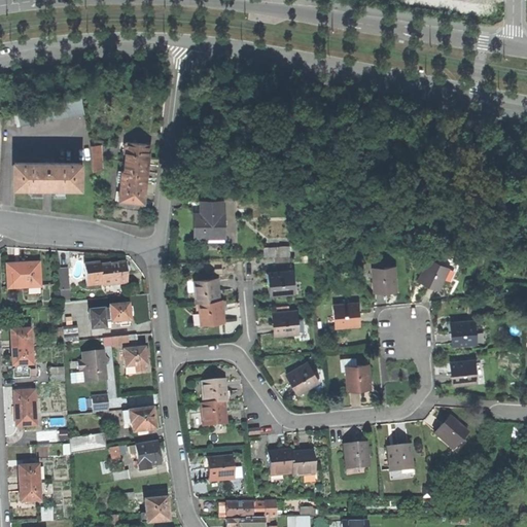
[(22,124),(86,111),(84,95),(19,107),(22,124)]
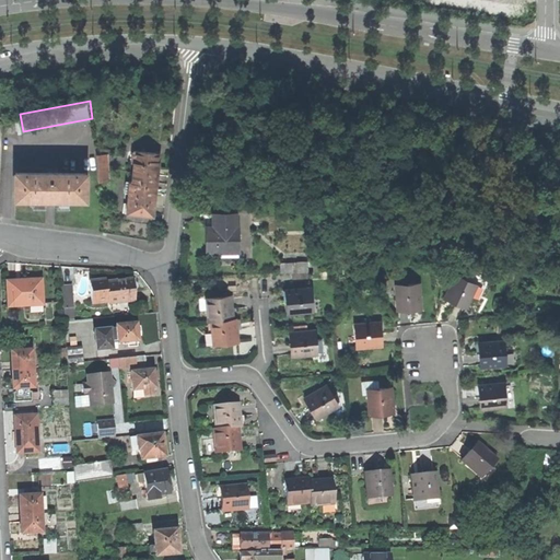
[(133,164),(132,173),(158,175),(159,162),(160,153),(136,151),(136,153),(132,153),(131,163),(133,164)]
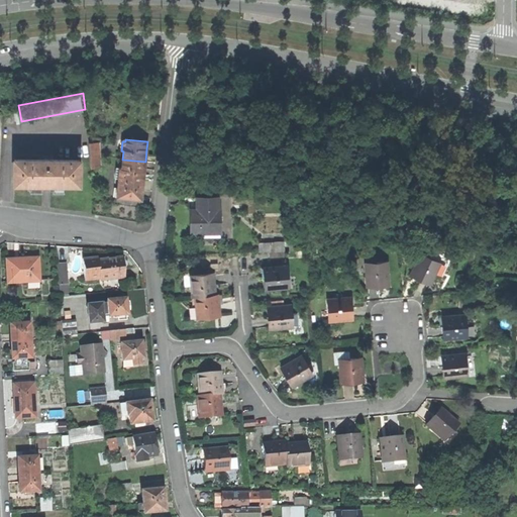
[(89,143),(89,156),(99,154),(98,142),(89,143)]
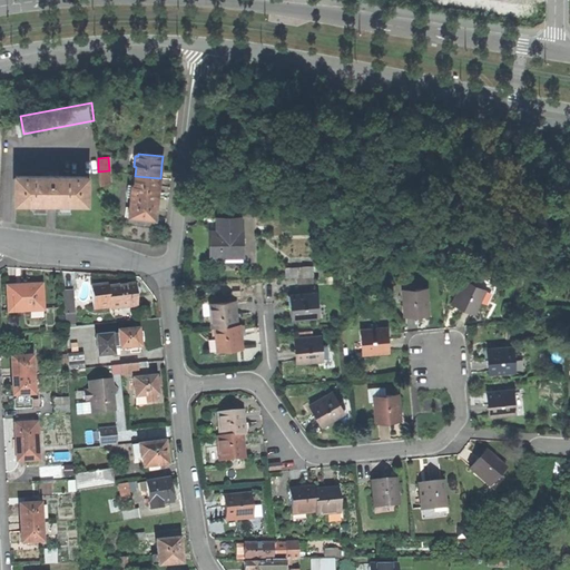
[(98,172),(99,186),(110,185),(109,170),(98,172)]
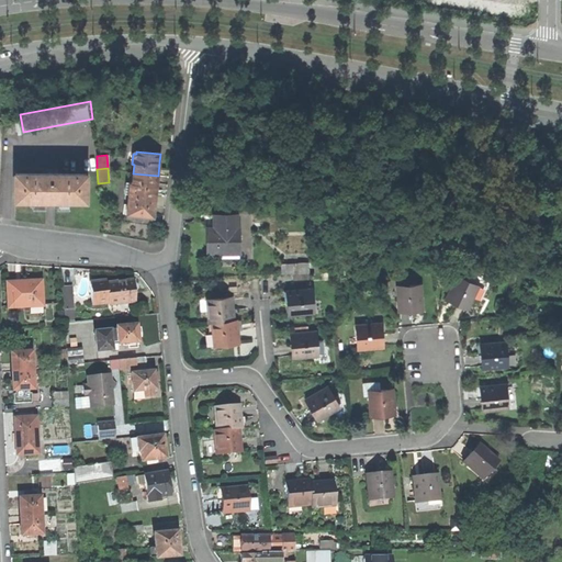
[(127,214),(154,216),(155,205),(157,187),(158,176),(133,173),(132,182),(131,182),(127,214)]
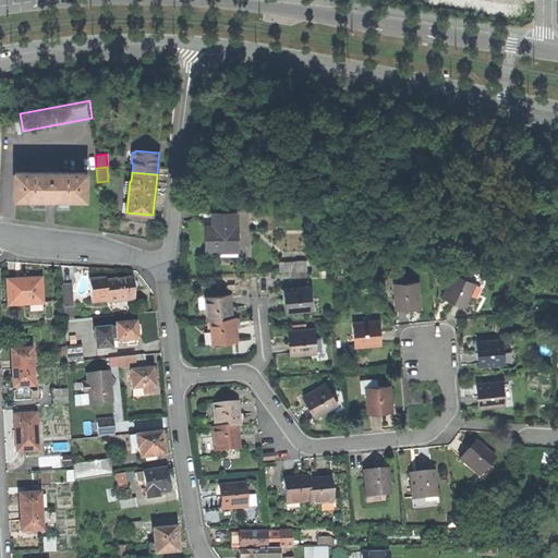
[(47,199),(57,201),(86,201),(86,174),(17,174),(16,199),(47,199)]
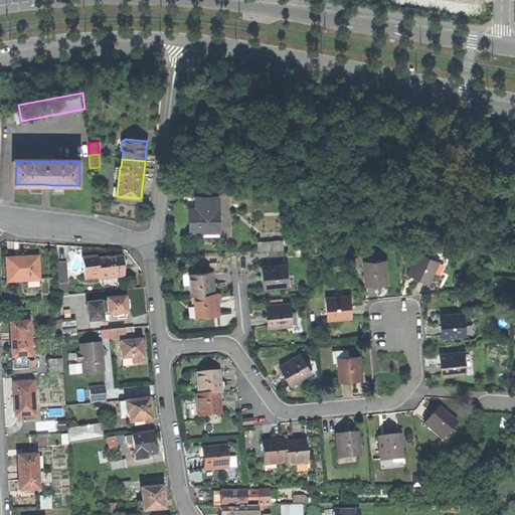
[(207,231),(207,227),(218,226),(218,224),(218,208),(217,208),(216,196),(196,197),(196,208),(194,208),(194,216),(190,217),(191,232),(207,231)]
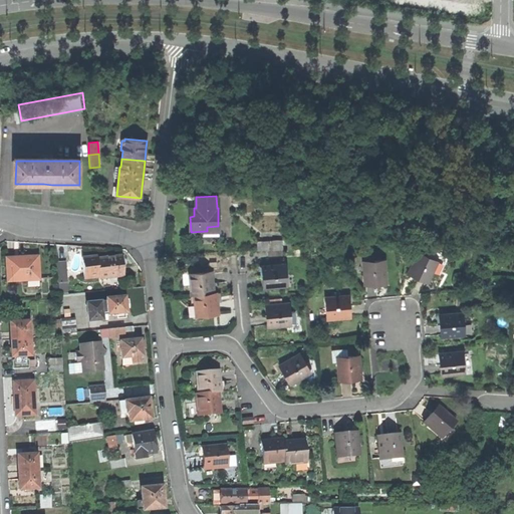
[(221,224),(218,224),(218,226),(207,227),(207,231),(210,231),(210,235),(221,234),(221,224)]
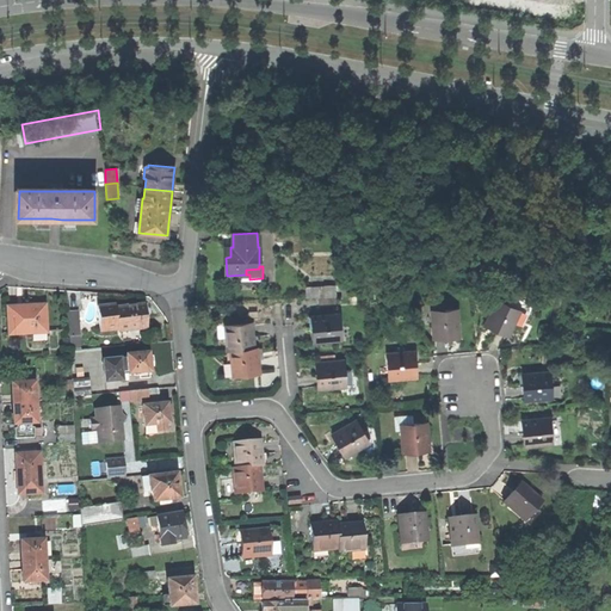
[(307,287),(308,298),(320,297),(320,304),(339,302),(338,284),(307,287)]
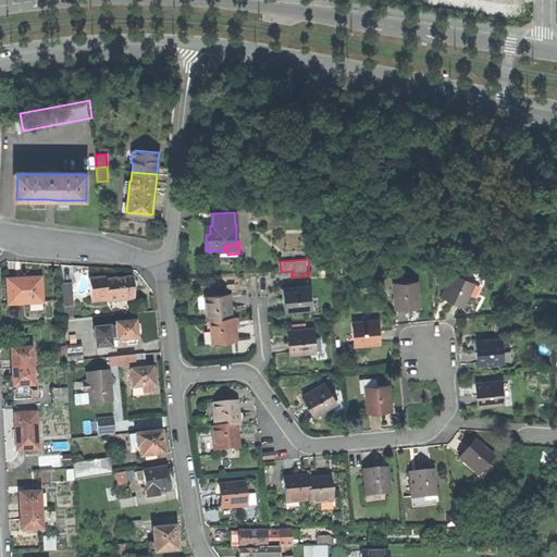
[(454,272),(443,295),(454,300),(465,305),(475,282),(454,272)]
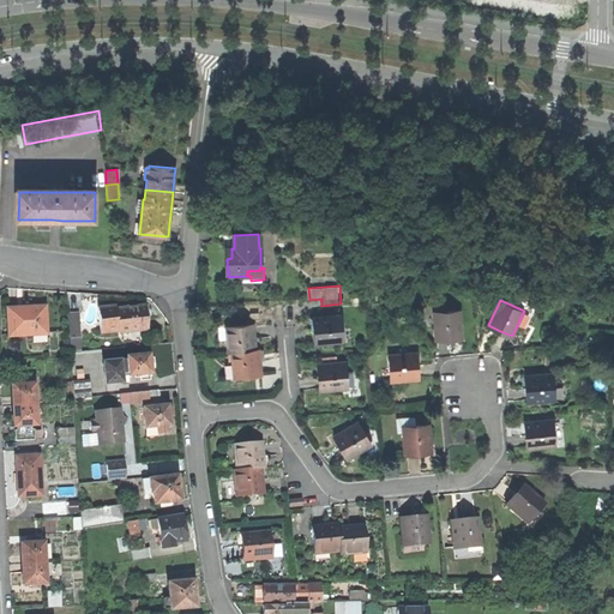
[(101,332),(119,331),(116,308),(116,306),(98,308),(101,332)]
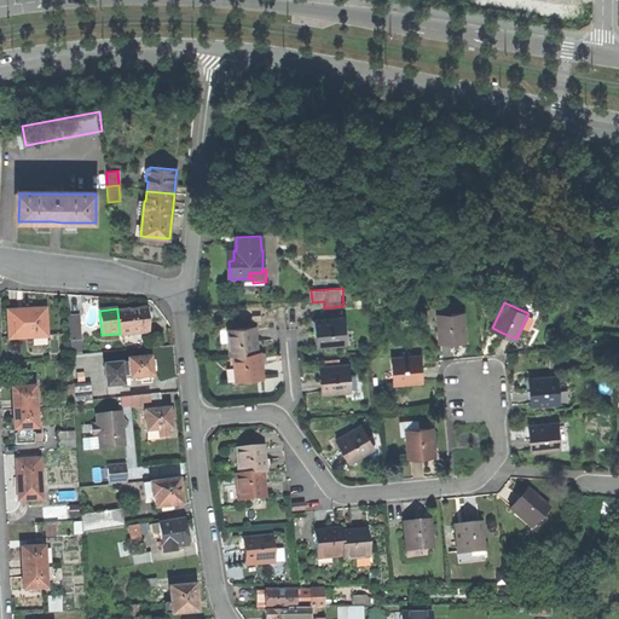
[(146,308),(117,311),(120,334),(120,336),(149,334),(148,322),(146,308)]
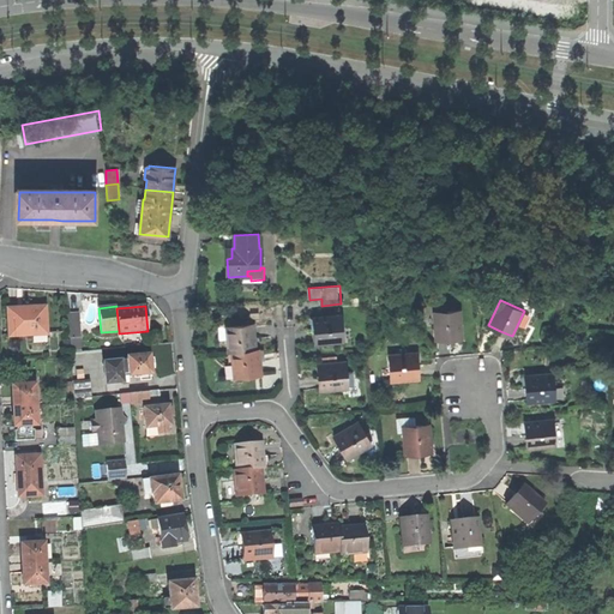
[(8,336),(46,333),(44,307),(26,308),(7,308),(8,336)]
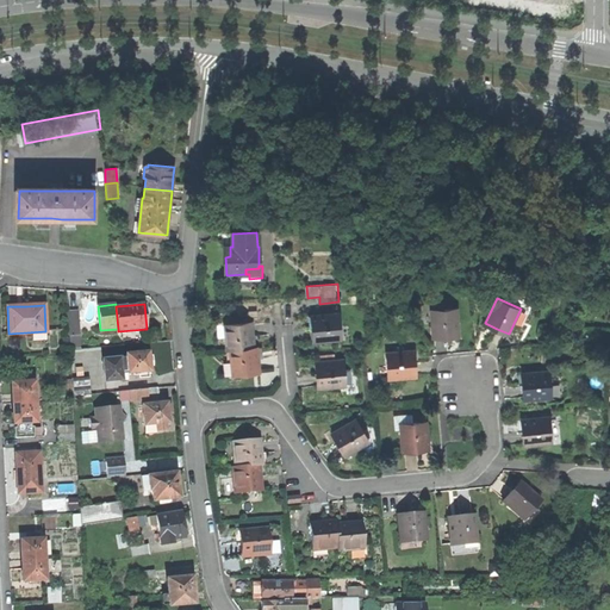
[(446,338),(460,338),(460,310),(433,310),(434,338),(446,338)]
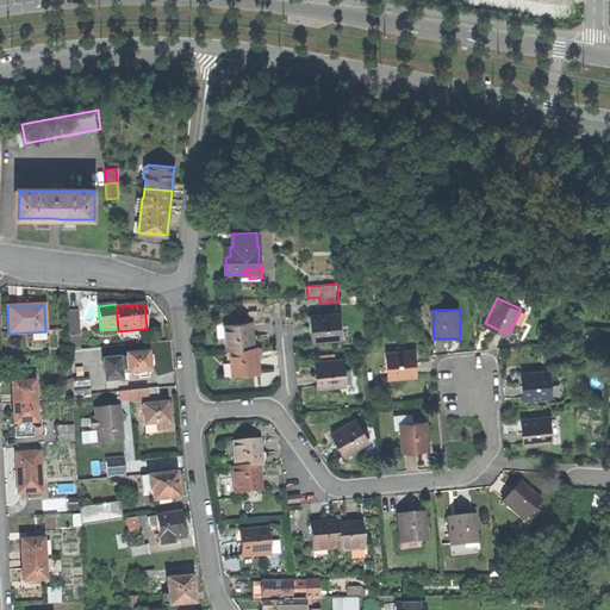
[(315,341),(343,337),(340,311),(312,315),(313,327),(315,341)]
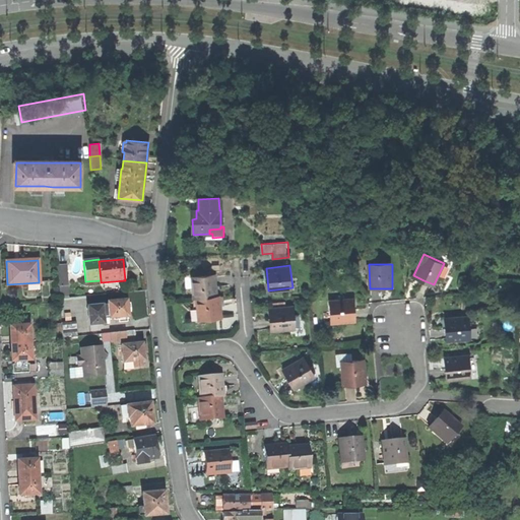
[(59,285),(68,285),(67,266),(58,266),(59,285)]
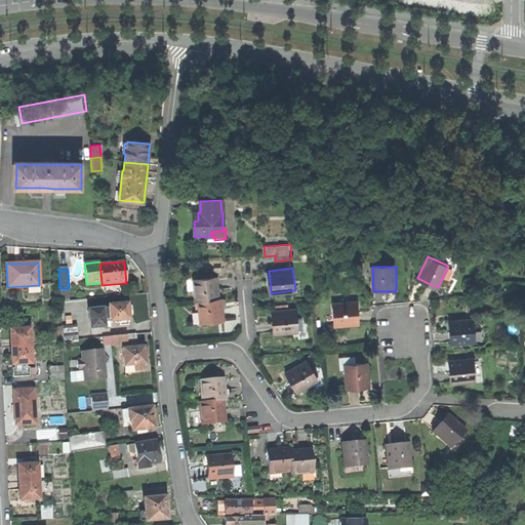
[(218,276),(195,278),(197,300),(199,299),(220,297),(219,284),(218,276)]
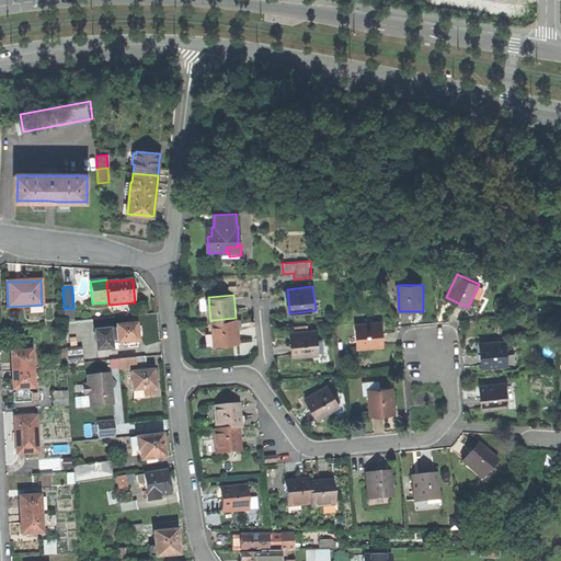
[(73,318),(73,308),(64,308),(64,318),(73,318)]
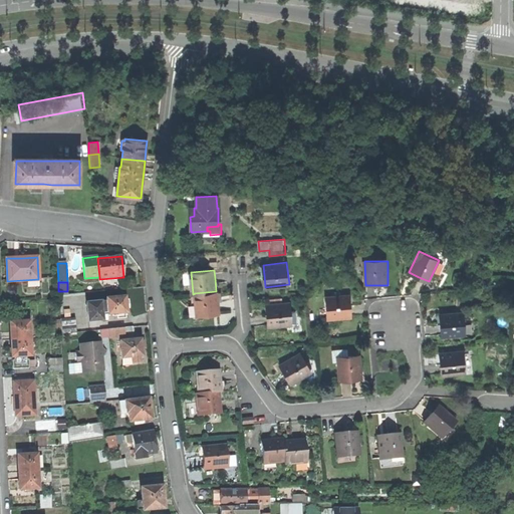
[(218,291),(216,291),(195,293),(197,315),(220,313),(219,304),(218,291)]
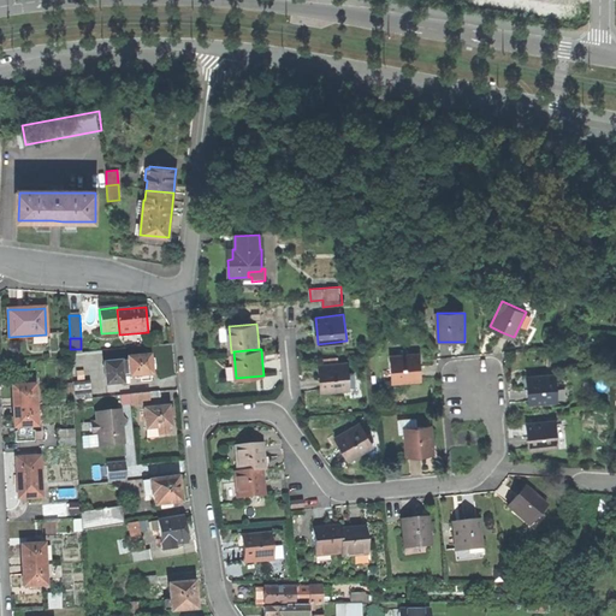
[(394,380),(421,378),(421,366),(420,351),(392,354),(394,380)]
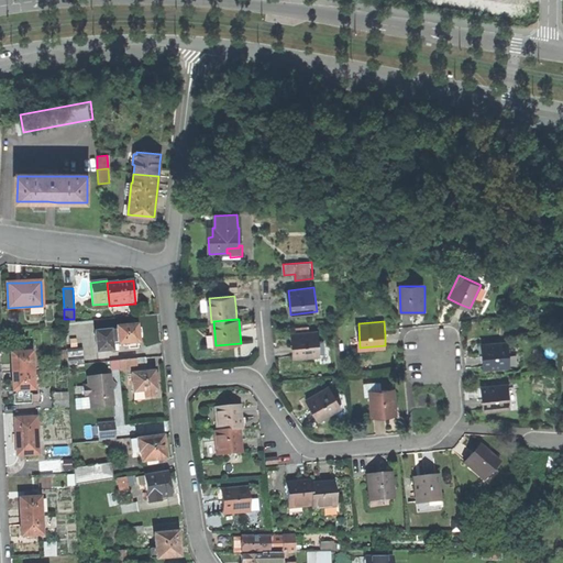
[(139,343),(139,338),(138,329),(138,324),(117,327),(117,330),(118,342),(118,344),(129,343),(138,343),(139,343)]
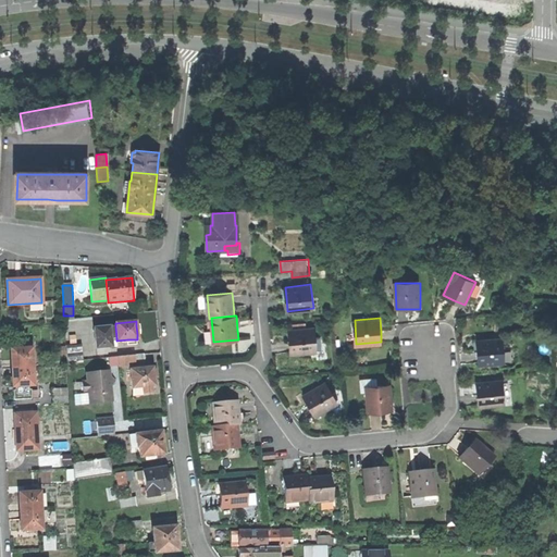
[(111,339),(116,338),(115,326),(95,329),(96,348),(111,346),(111,342),(111,339)]
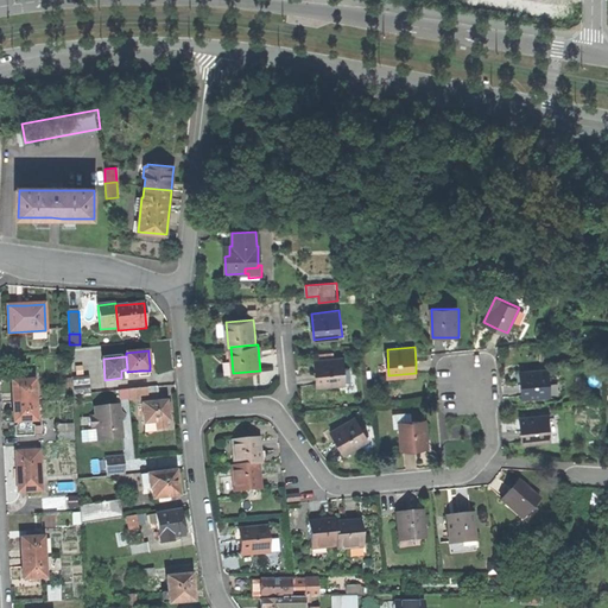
[(318,386),(347,384),(344,356),(316,360),(317,372),(318,386)]
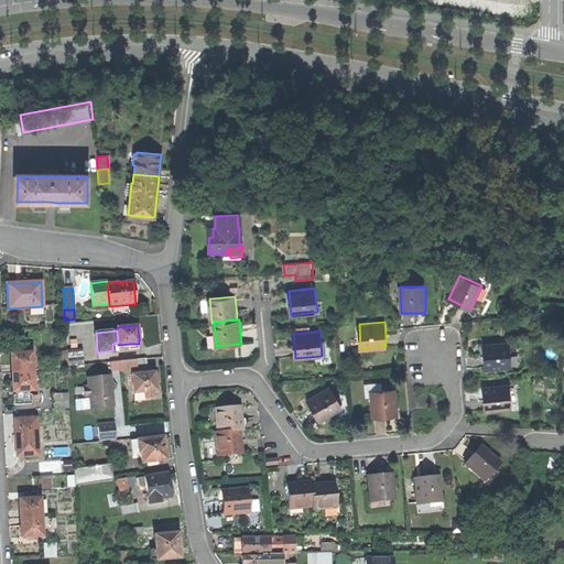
[(509,342),(483,345),(485,357),(486,368),(511,366),(509,342)]
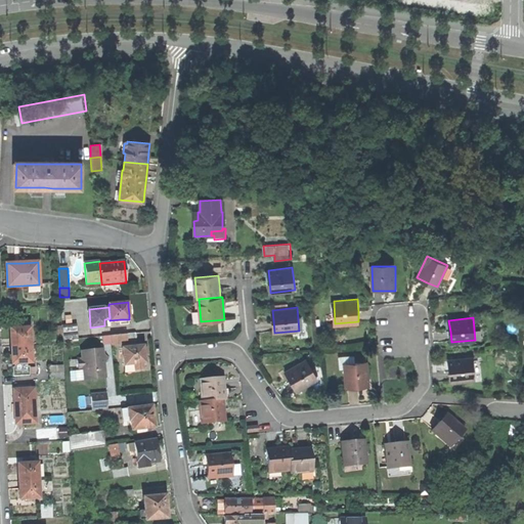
[(63,340),(79,339),(77,323),(61,325),(63,340)]
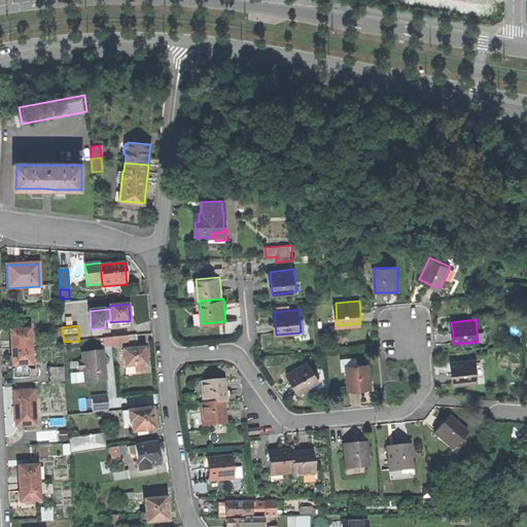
[(12,336),(13,348),(33,347),(32,329),(12,331),(12,336)]
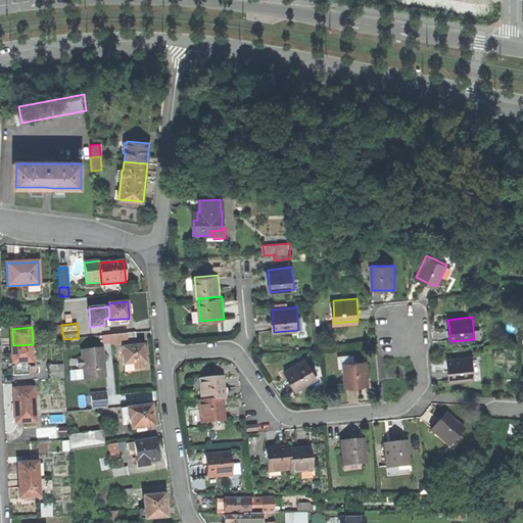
[(127,333),(128,341),(136,340),(135,332),(127,333)]
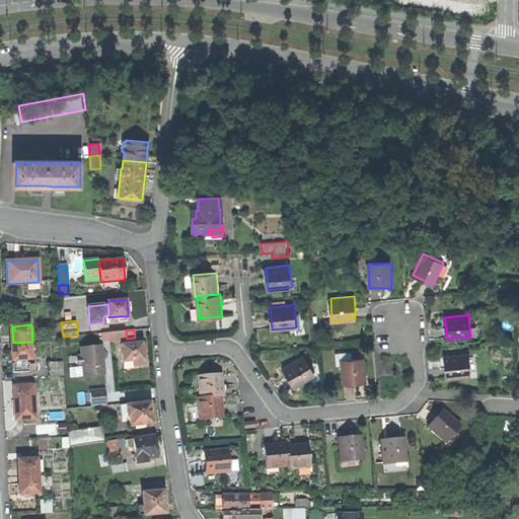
[(127,340),(127,339),(126,330),(109,332),(110,341),(110,342),(127,340)]
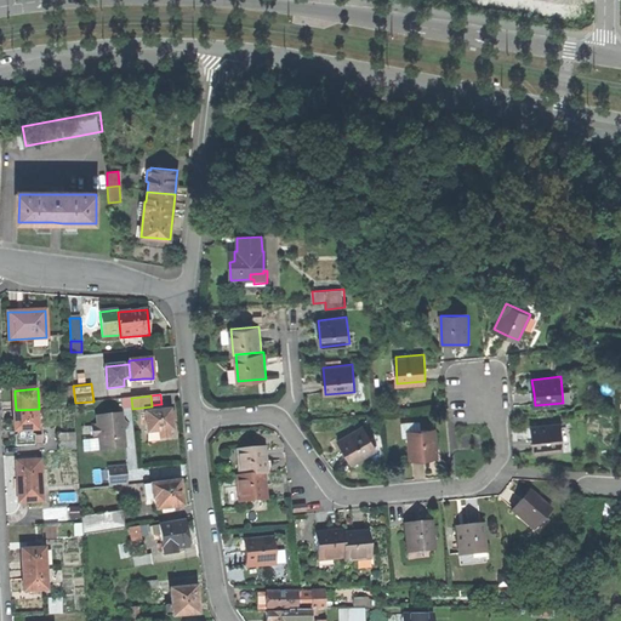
[(132,408),(131,398),(121,399),(123,409),(132,408)]
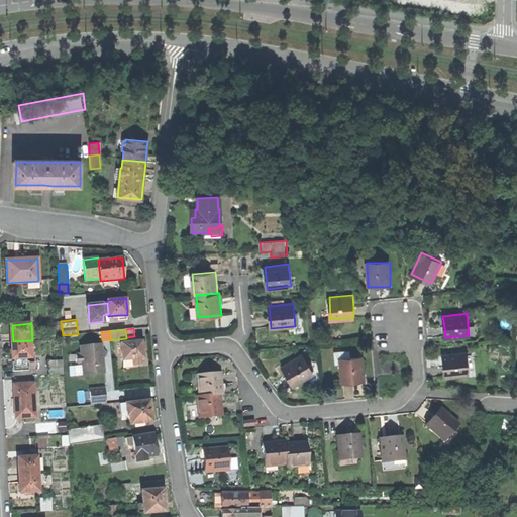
[(14,358),(33,357),(32,340),(13,341),(14,353),(14,358)]
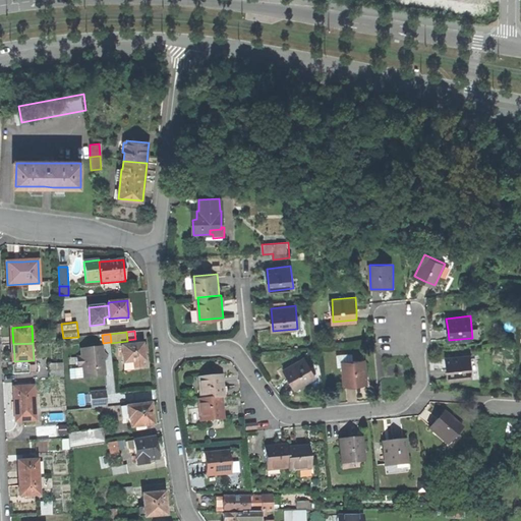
[(142,347),(142,343),(127,345),(121,346),(123,363),(133,361),(134,367),(142,366),(141,361),(145,361),(143,357),(143,351),(145,351),(145,347),(142,347)]
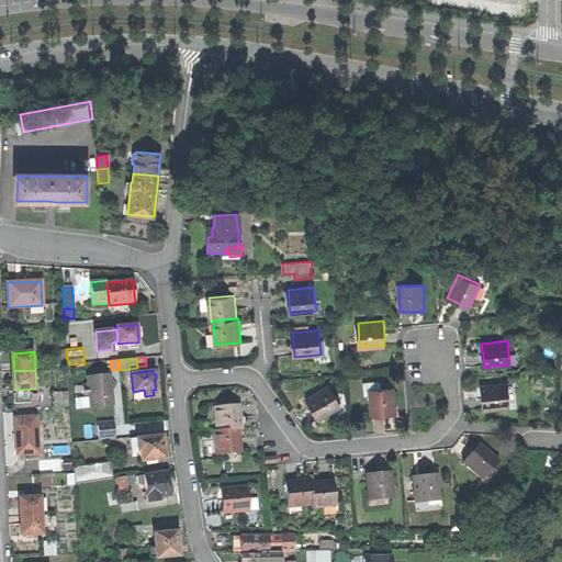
[(91,407),(113,404),(111,392),(111,389),(116,384),(110,380),(109,374),(88,377),(89,384),(83,384),(85,397),(90,396),(91,407)]
